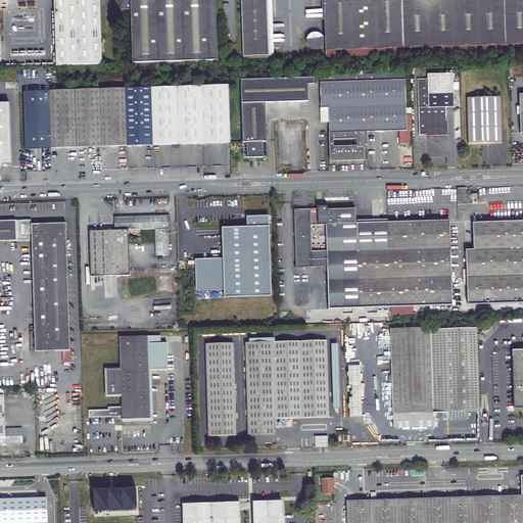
[(54,0),(56,66),(102,64),(99,0),(54,0)]
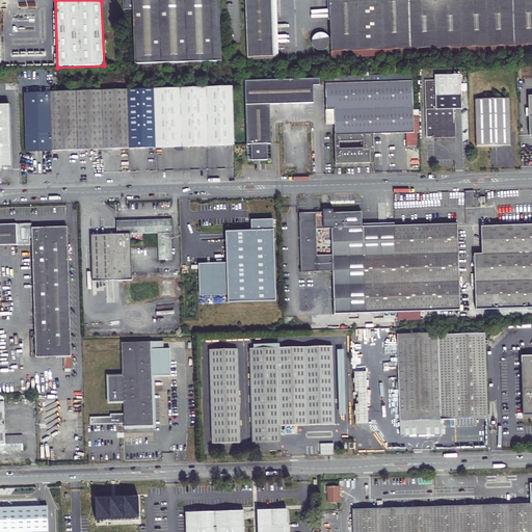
[(219,0),(123,0),(124,10),(133,9),(135,64),(221,61),(219,0)]
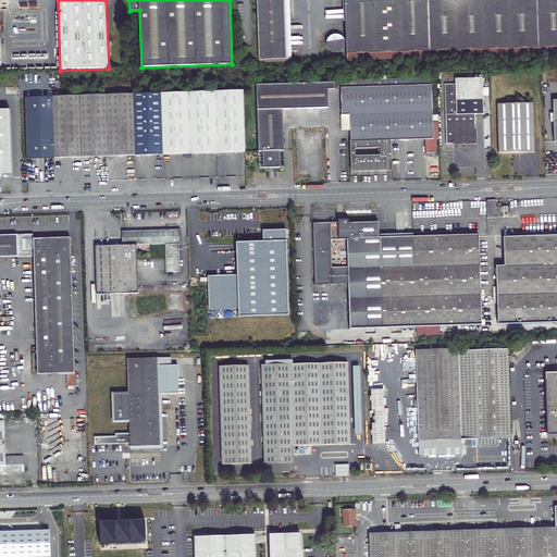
[(293,62),(291,0),(257,0),(259,63),(293,62)]
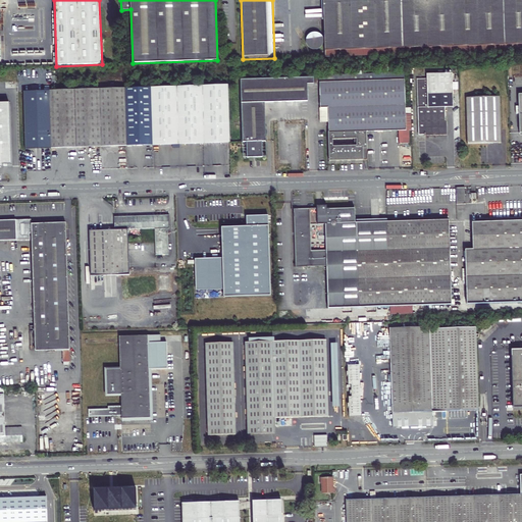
[(521,0),(322,0),(324,51),(521,44),(521,0)]
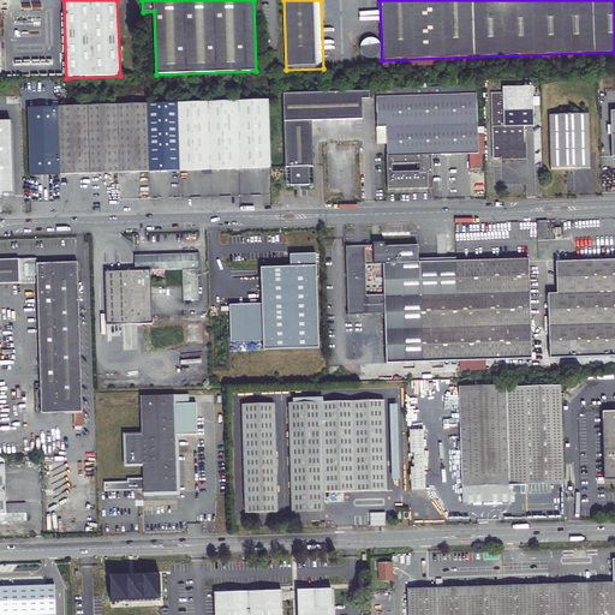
[(376,40),(374,39),(371,39),(369,39),(366,40),(364,41),(362,42),(362,45),(360,48),(360,51),(362,53),(363,55),(365,57),(366,58),(370,59),(372,59),(375,58),(377,57),(378,55),(381,53),(381,51),(381,48),(381,46),(380,43),(378,41),(376,40)]
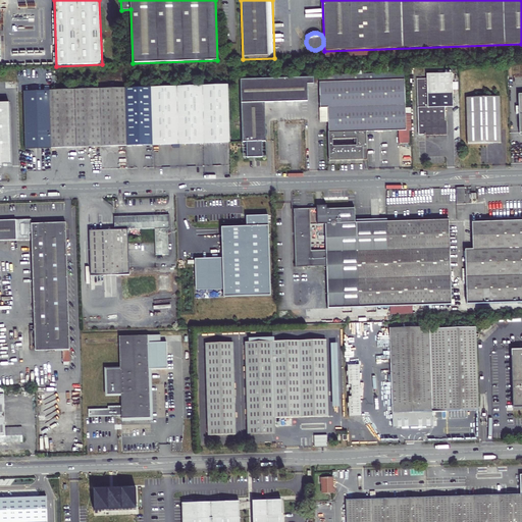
[(521,44),(324,51),(325,57),(521,50),(521,44)]
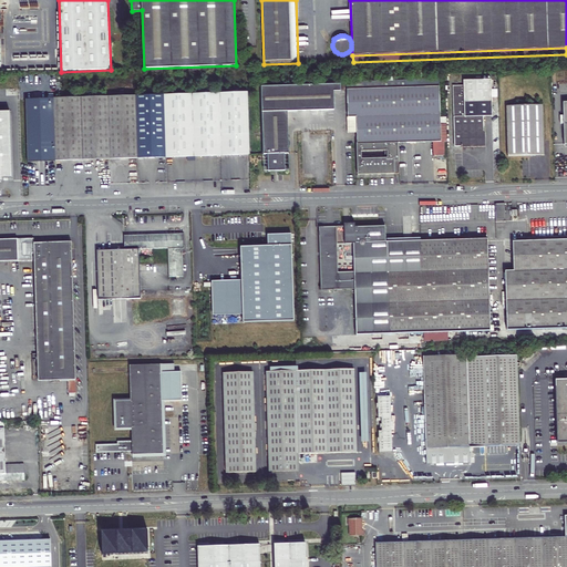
[(444,143),(449,142),(447,117),(441,117),(440,80),(346,83),(348,134),(357,134),(358,175),(399,174),(398,144),(401,144),(402,177),(416,177),(415,144),(433,143),(434,183),(447,182),(446,155),(445,155),(444,143)]
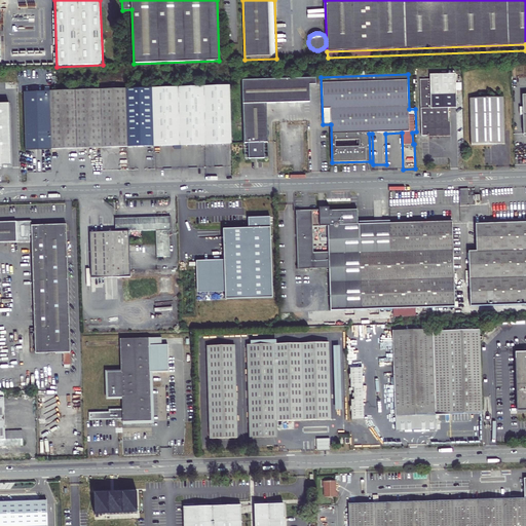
[(420,80),(421,136),(429,136),(449,135),(448,122),(448,108),(456,108),(455,74),(429,75),(430,79),(420,80)]
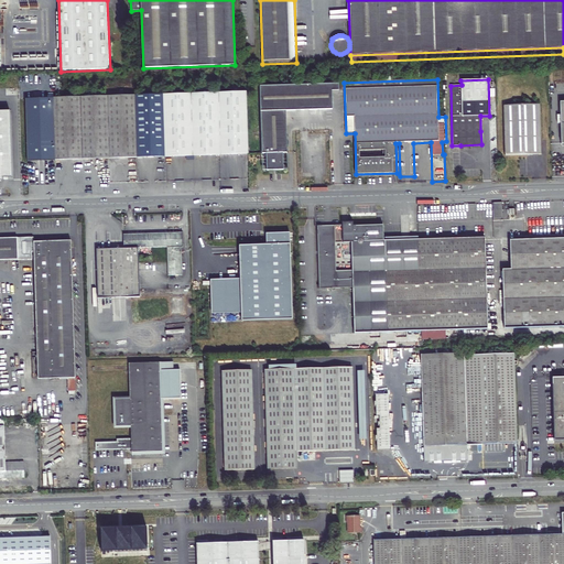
[(266,154),(267,171),(283,170),(283,153),(286,153),(285,111),(333,110),(332,91),(332,85),(259,87),(261,154),(266,154)]
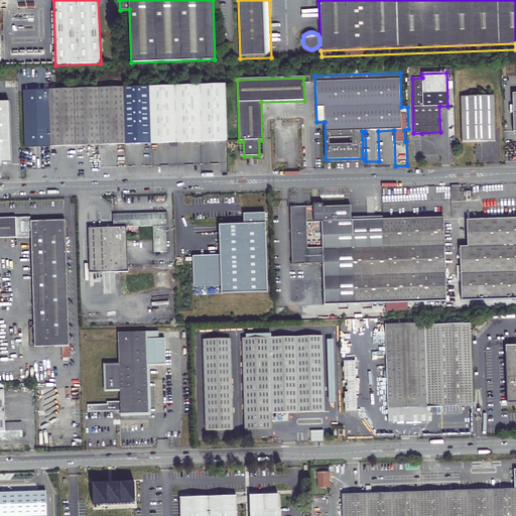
[(225,84),(24,91),(25,147),(227,141),(225,84)]
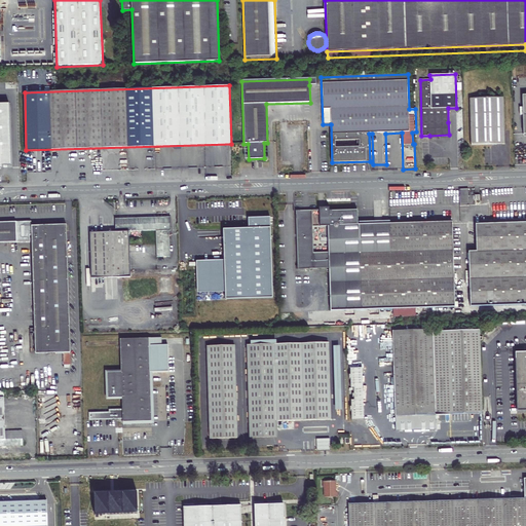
[(471,145),(504,144),(503,98),(470,99),(471,145)]
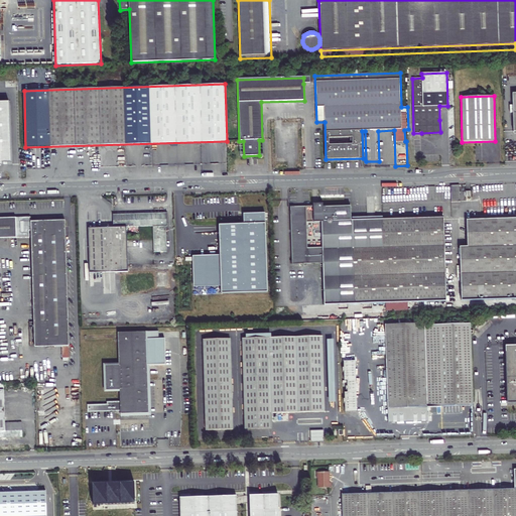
[(0,162),(11,162),(9,102),(0,102),(0,162)]
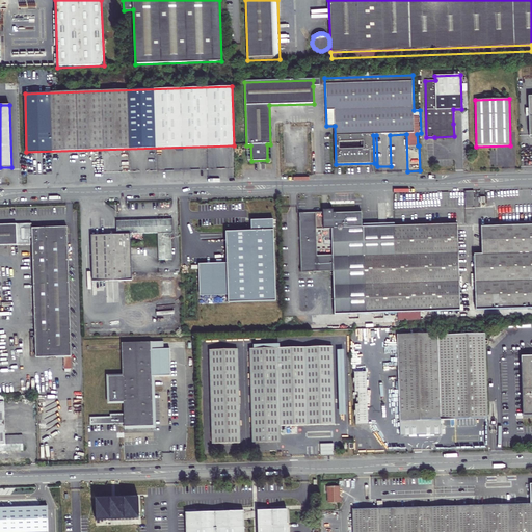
[(453,124),(454,136),(434,137),(434,138),(455,138),(455,124),(453,124)]
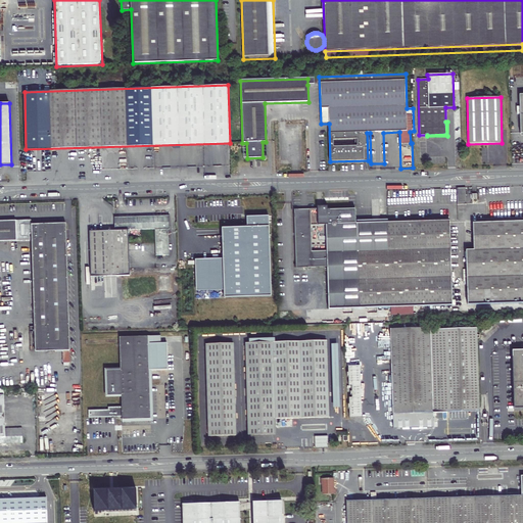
[(466,189),(458,189),(458,204),(466,204),(466,189)]
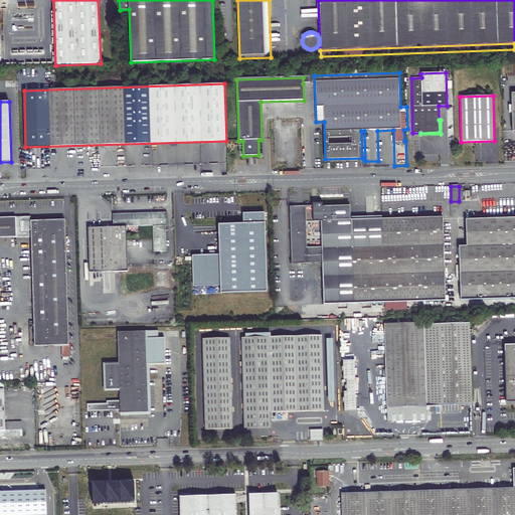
[(350,205),(291,207),(293,265),(323,264),(325,305),(446,301),(443,217),(350,221),(350,205)]
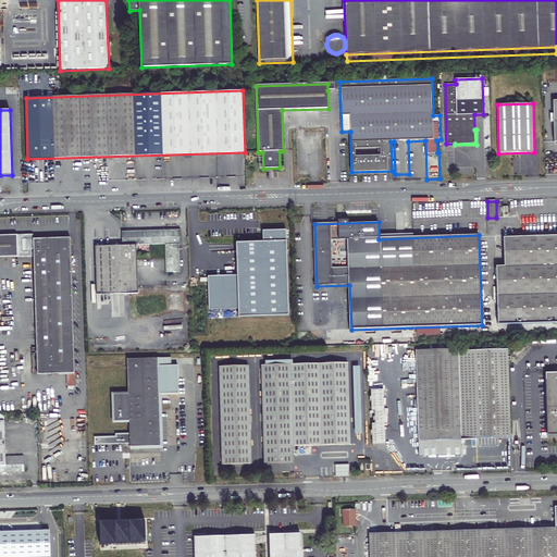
[(165,245),(166,272),(180,272),(180,244),(182,244),(181,230),(122,232),(122,246),(95,247),(97,295),(138,294),(137,245),(165,245)]
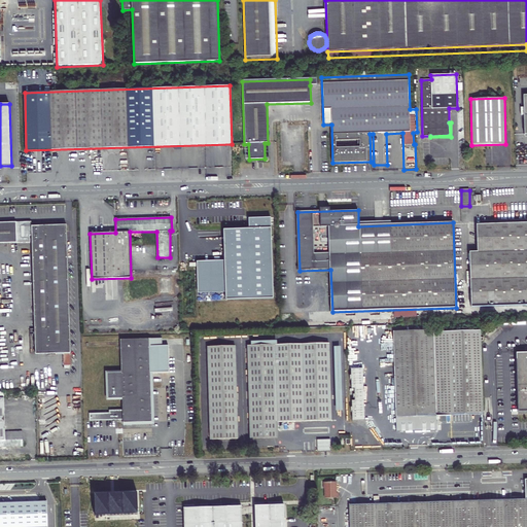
[(273,297),(271,217),(249,218),(249,229),(223,230),(224,260),(197,261),(198,293),(225,292),(225,300),(273,297)]
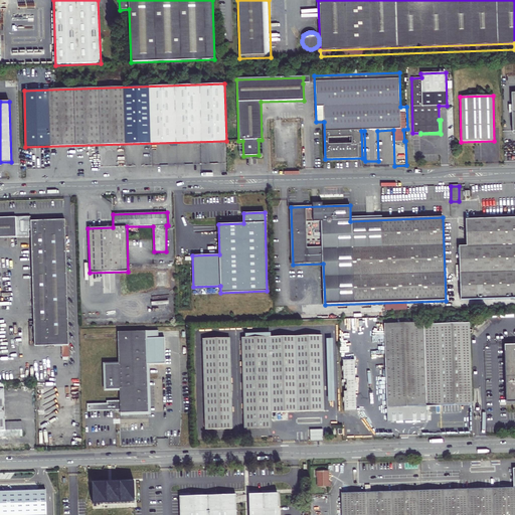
[(69,357),(64,220),(31,221),(30,216),(0,217),(0,237),(29,236),(29,229),(31,229),(35,346),(61,345),(62,357),(69,357)]
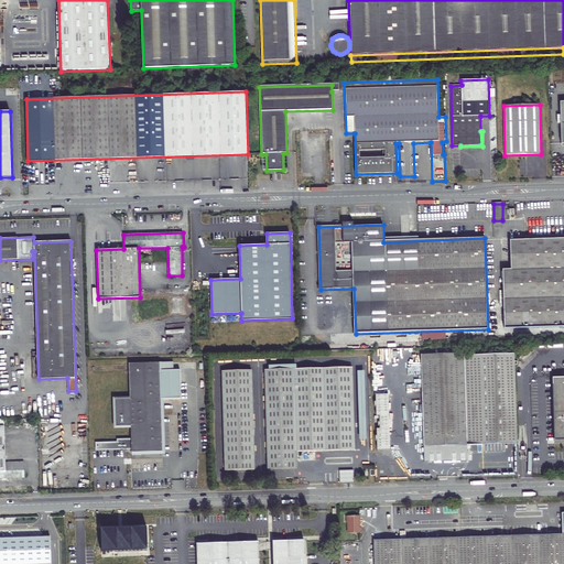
[(506,331),(563,328),(563,238),(511,241),(512,270),(503,271),(506,331)]
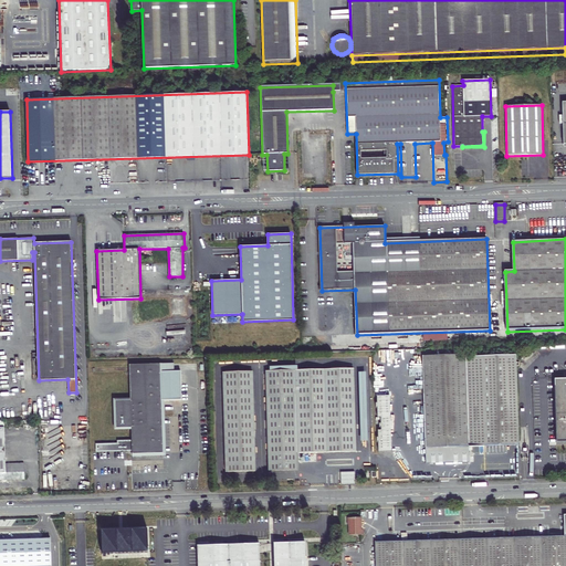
[(512,354),(419,357),(423,464),(467,463),(465,449),(515,447),(512,354)]
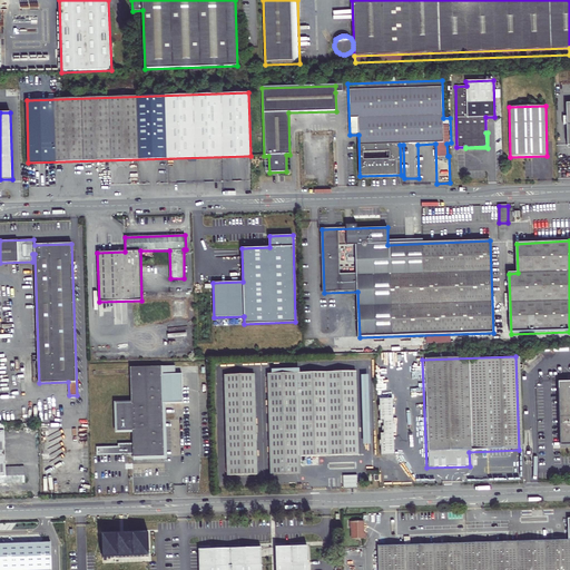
[(164,457),(163,420),(161,366),(130,367),(131,403),(116,403),(117,432),(133,431),(133,444),(133,454),(133,458),(164,457)]
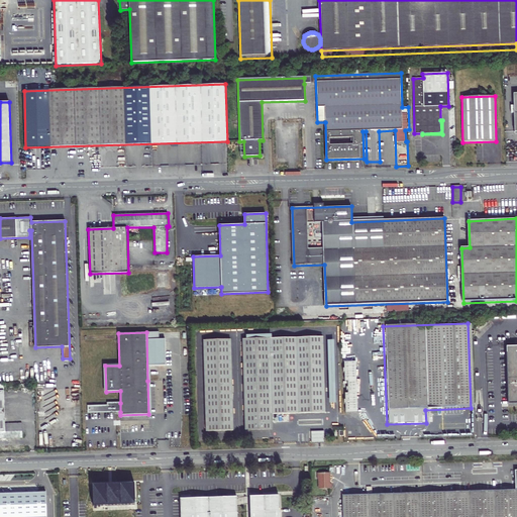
[(272,414),(324,413),(322,336),(242,339),(245,431),(273,430),(272,414)]
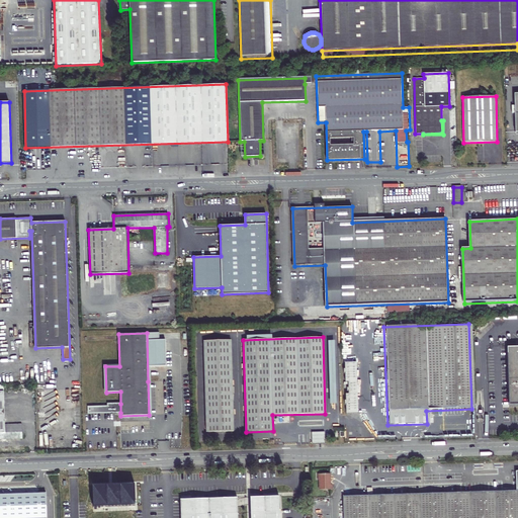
[(206,432),(234,432),(231,340),(203,341),(206,432)]
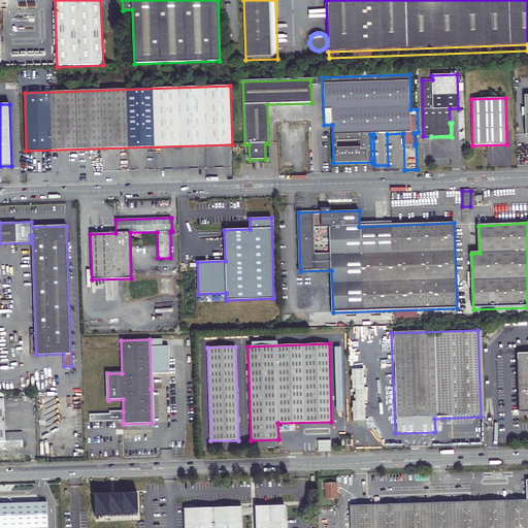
[(527,354),(514,355),(515,415),(527,414),(527,354)]
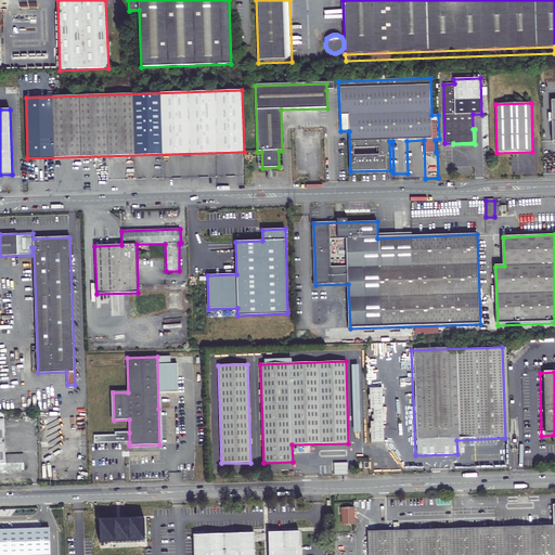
[(24,464),(5,464),(5,455),(4,420),(0,420),(0,470),(24,470),(24,464)]
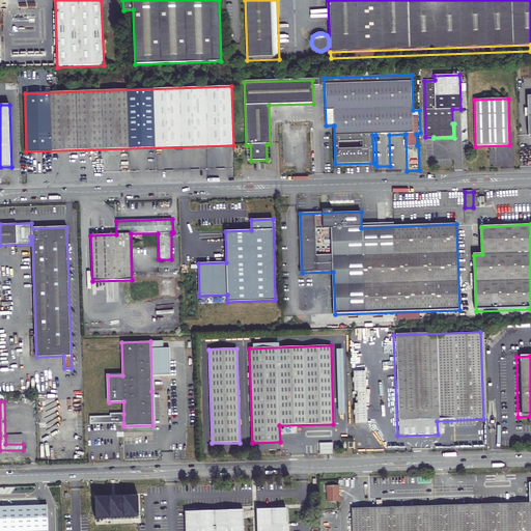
[(123,423),(123,414),(110,414),(111,415),(89,416),(89,424),(123,423)]
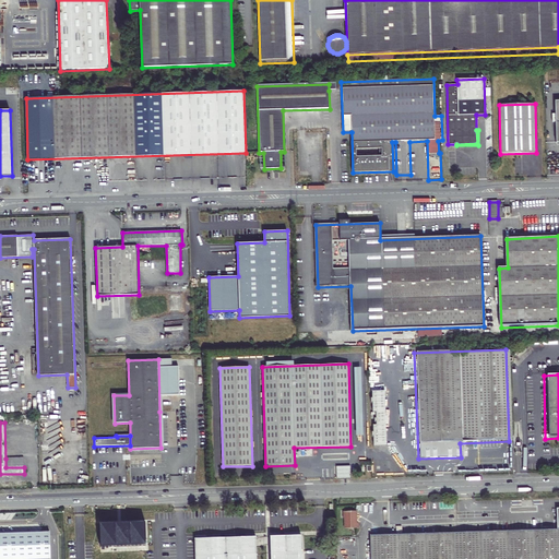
[(24,467),(24,458),(6,459),(6,467),(24,467)]
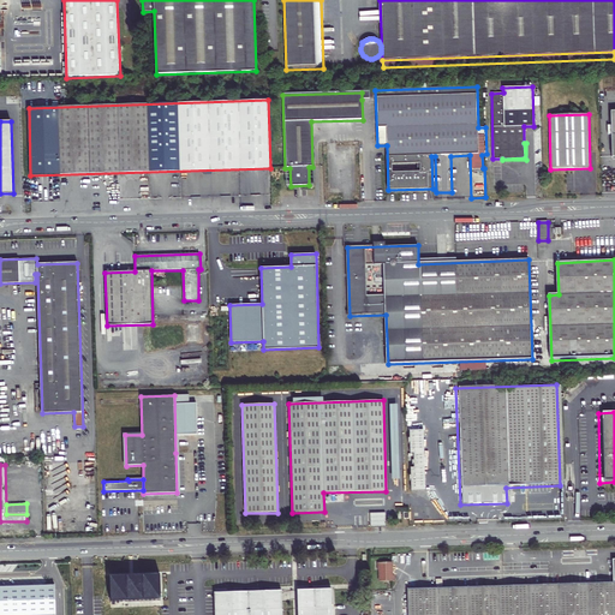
[(370,513),(370,526),(386,525),(384,513),(370,513)]
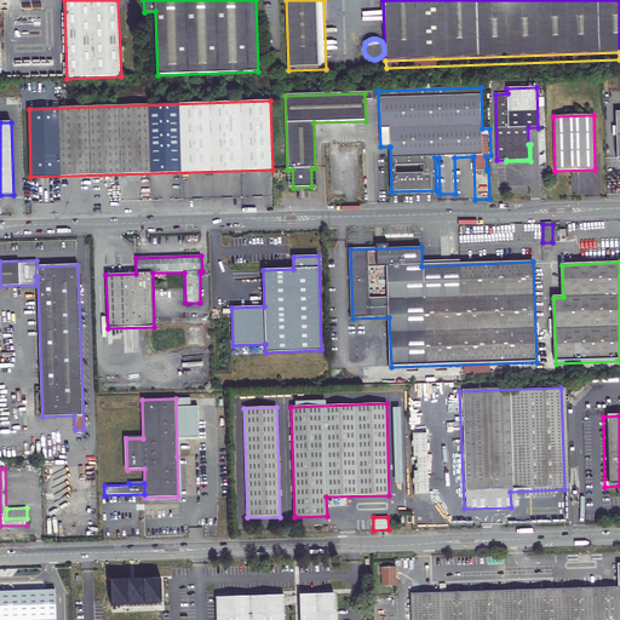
[(615,587),(411,593),(411,619),(619,619),(619,563),(614,564),(615,587)]
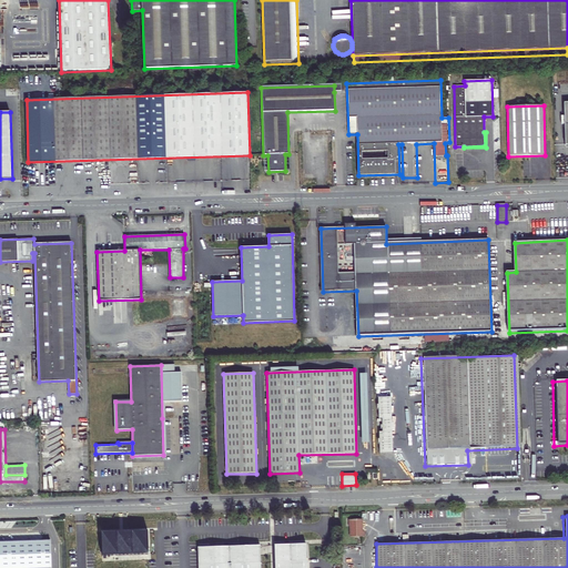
[(358,521),(345,521),(345,529),(346,529),(347,539),(362,539),(362,533),(358,533),(358,521)]
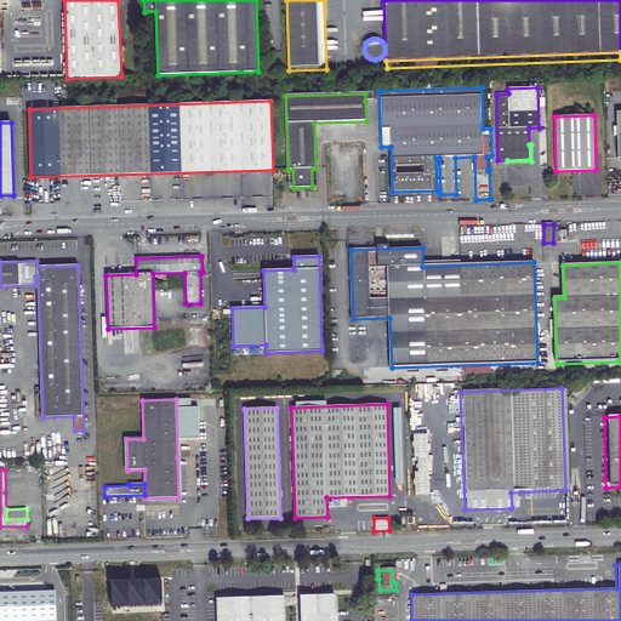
[(110,586),(112,608),(164,607),(163,580),(112,582),(112,586),(110,586)]
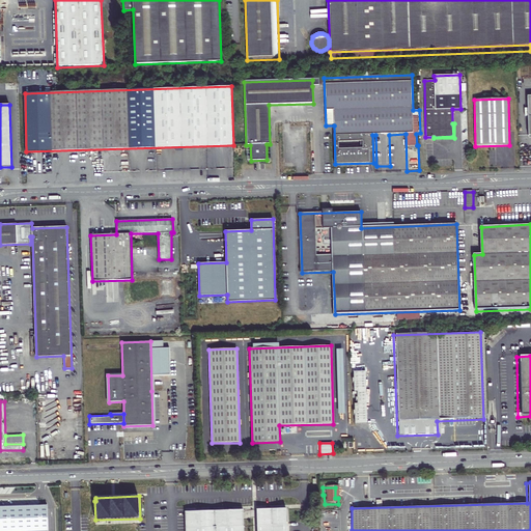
[(48,530),(48,505),(0,506),(0,530),(48,530)]
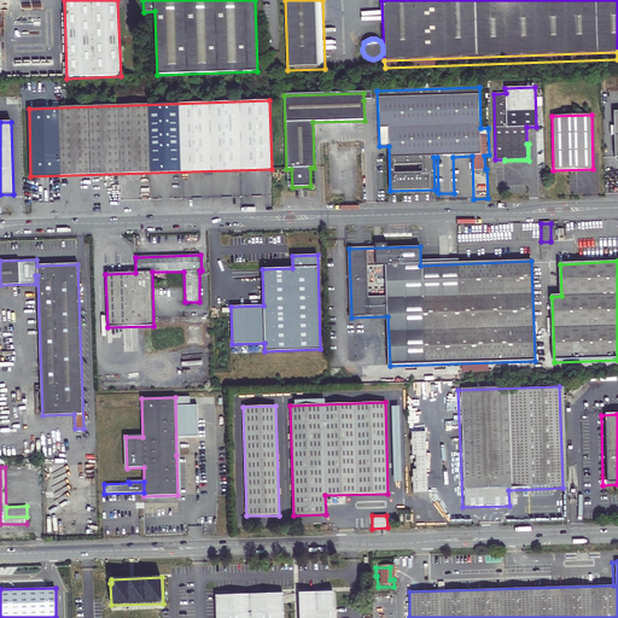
[(330,617),(330,595),(214,599),(213,617),(330,617)]
